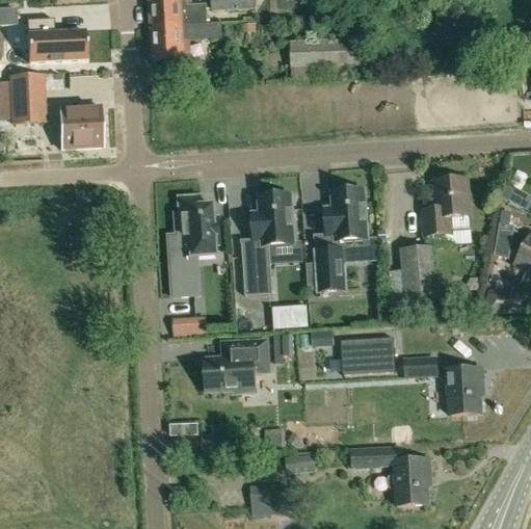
[(149,0),(151,26),(206,22),(205,2),(186,4),(185,0),(149,0)]
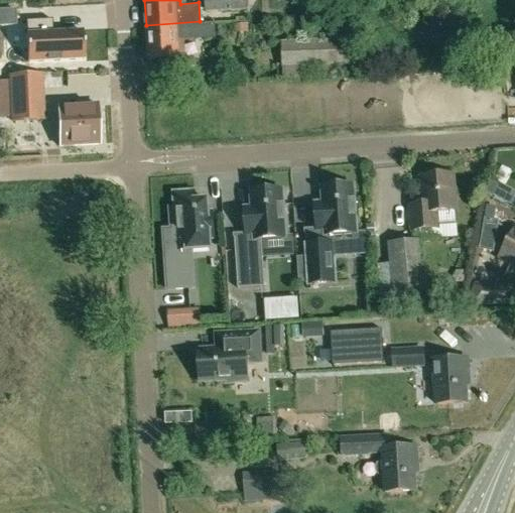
[(245,7),(244,0),(203,0),(205,10),(245,7)]
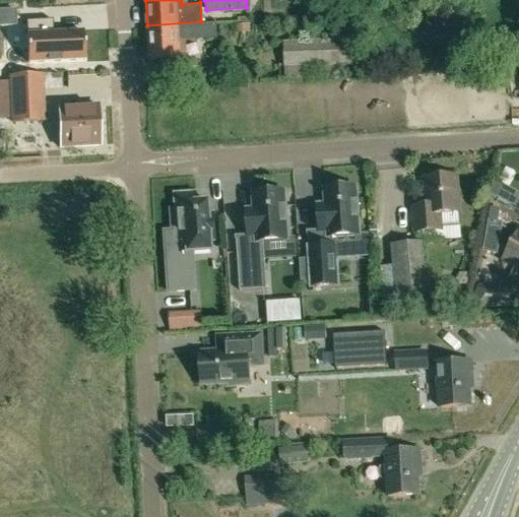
[(52,18),(25,19),(27,61),(84,58),(82,30),(53,31),(52,18)]
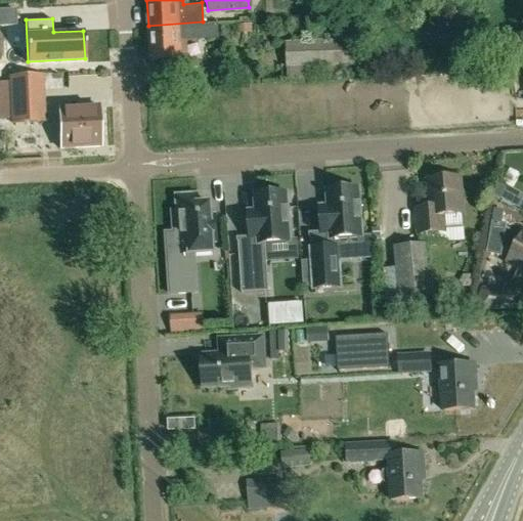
[(218,20),(203,22),(148,26),(150,64),(181,63),(180,43),(219,41),(218,20)]
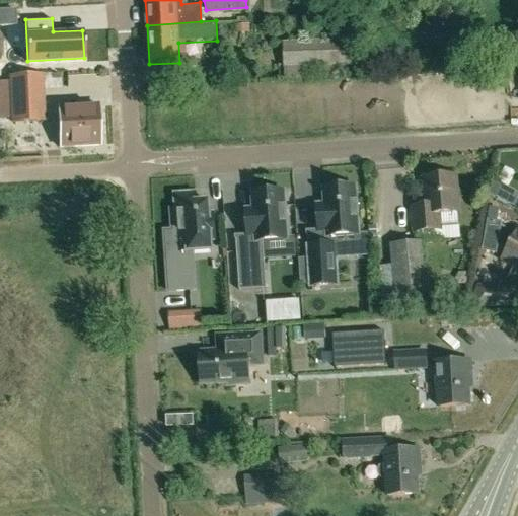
[(309,65),(320,64),(320,74),(338,74),(338,64),(354,63),(354,37),(282,39),(284,77),(309,76),(309,65)]
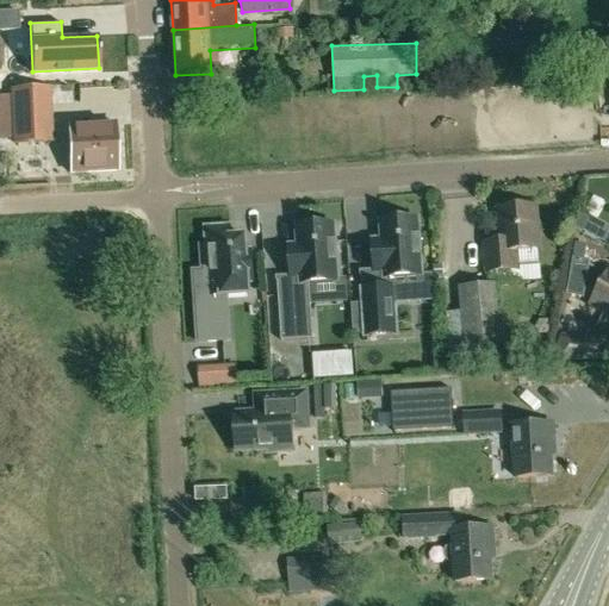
[(51,139),(49,83),(8,86),(11,141),(51,139)]
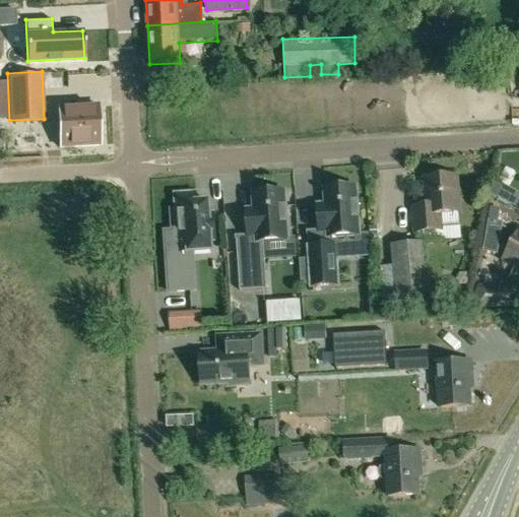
[(58,106),(60,143),(99,141),(96,104),(58,106)]
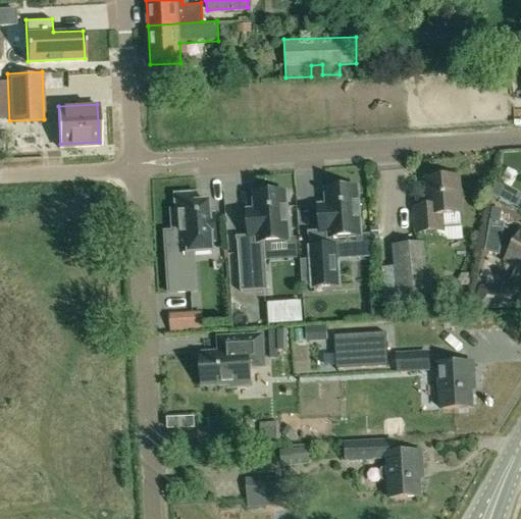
[(428,203),(414,205),(416,230),(417,241),(425,240),(425,242),(460,239),(458,210),(460,210),(457,173),(426,176),(428,203)]
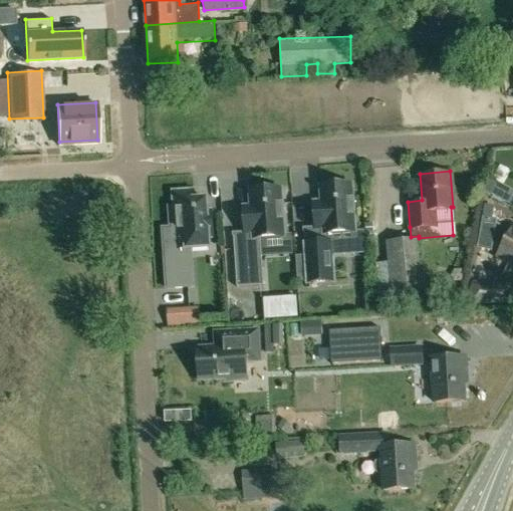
[(315,226),(303,227),(307,280),(333,278),(330,232),(354,230),(351,183),(340,184),(340,179),(324,180),(324,185),(320,185),(321,200),(314,200),(315,226)]
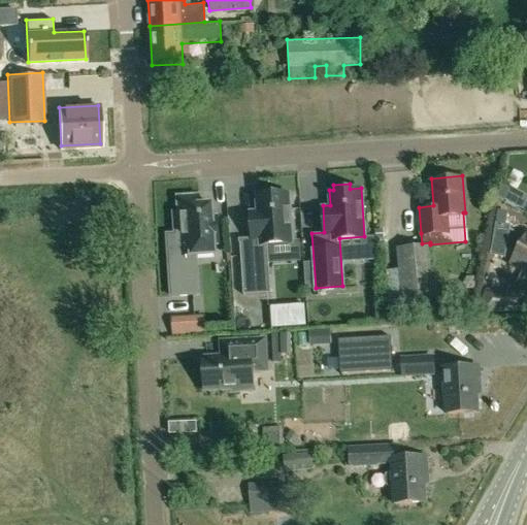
[(211,199),(199,200),(198,190),(177,191),(178,207),(173,207),(174,228),(165,228),(167,289),(195,288),(194,250),(213,249),(212,238),(218,238),(217,211),(211,211),(211,199)]
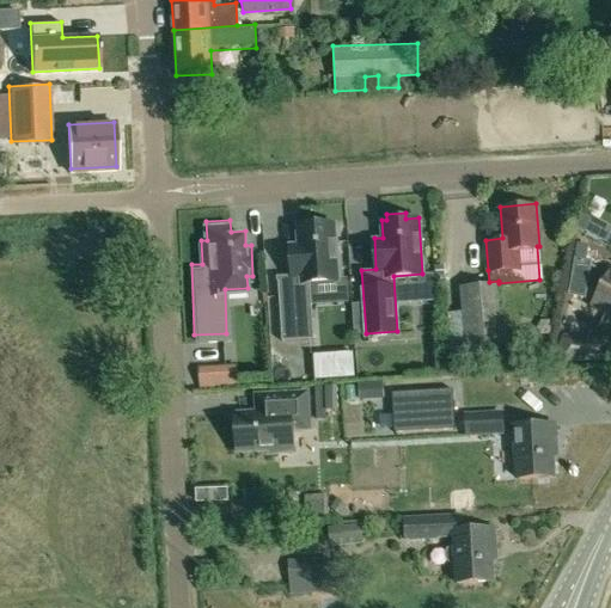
[(309,282),(337,281),(334,225),(321,226),(319,220),(300,221),(301,227),(297,227),(298,245),(288,245),(291,276),(276,277),(281,341),(312,338),(309,282)]
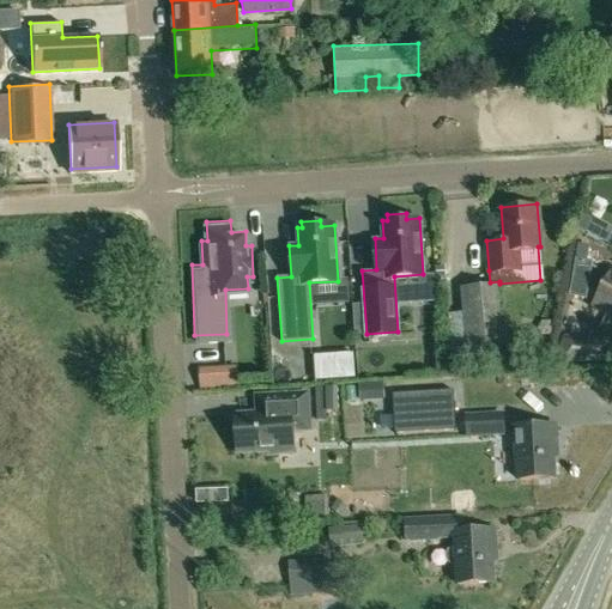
[(611,269),(594,302),(611,311),(611,269)]
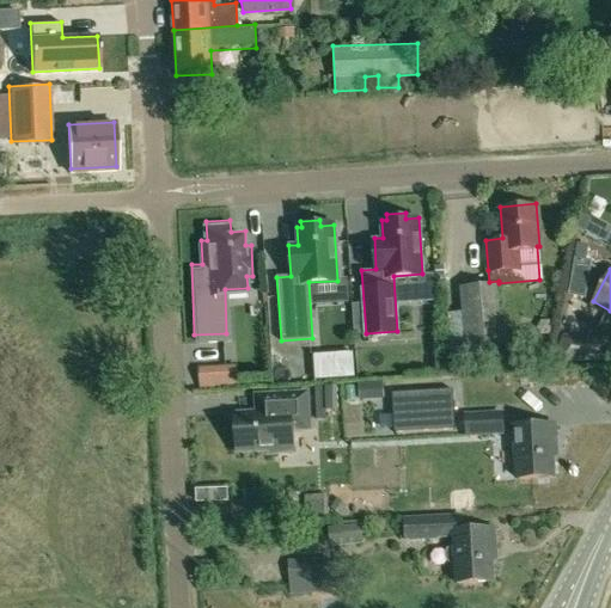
[(489,282),(459,284),(464,348),(505,344),(499,283),(499,281),(489,282)]
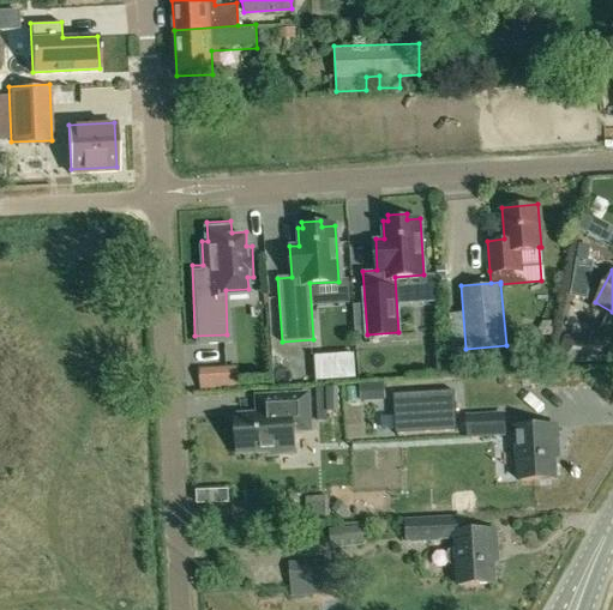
[(584,336),(562,337),(557,361),(581,362),(584,336)]
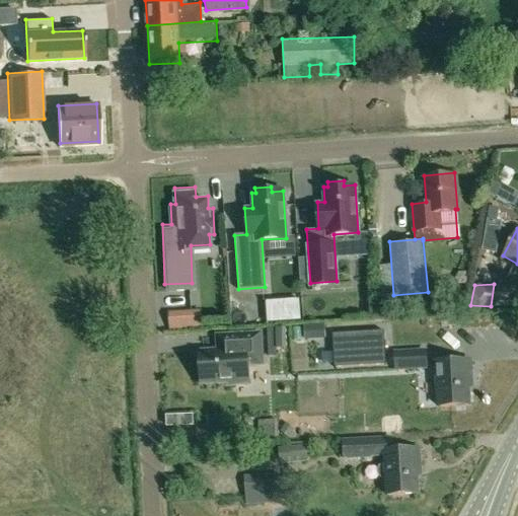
[(298,297),(265,299),(266,320),(299,318),(298,297)]
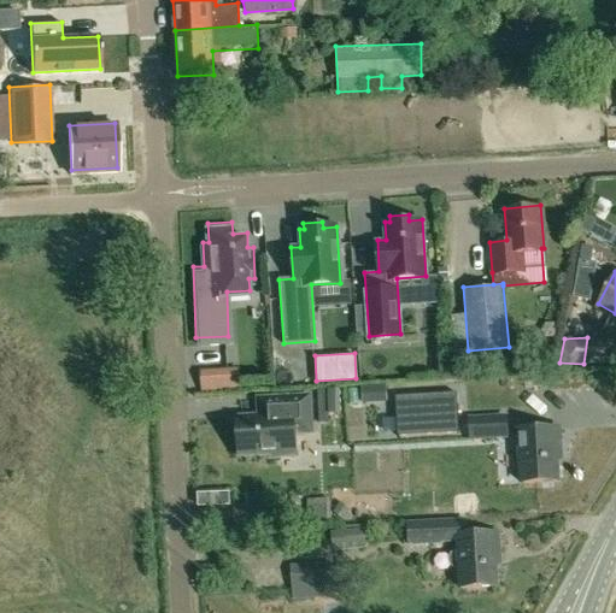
[(361,401),(386,400),(386,382),(359,384),(361,401)]
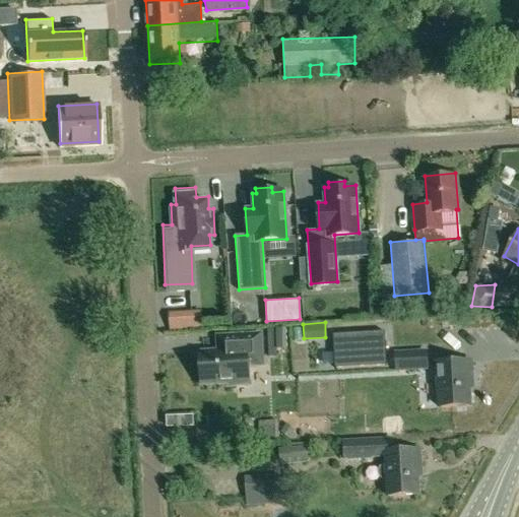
[(384,329),(332,332),(334,366),(386,363),(384,329)]
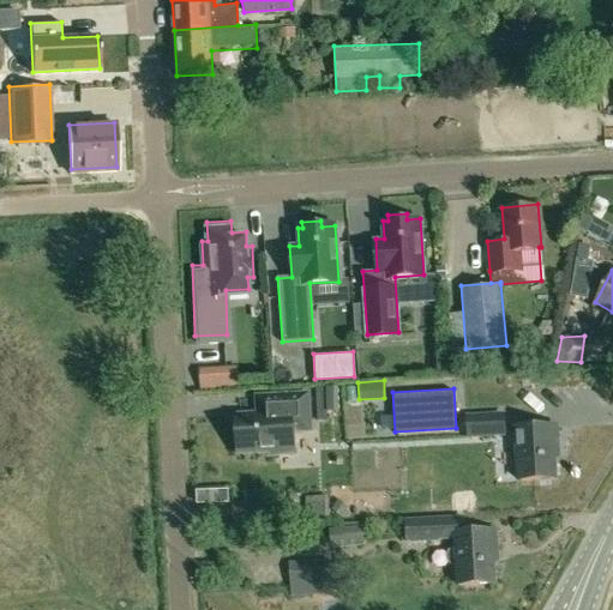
[(236,414),(238,450),(269,448),(270,452),(293,451),(292,422),(308,421),(307,392),(257,394),(258,412),(236,414)]
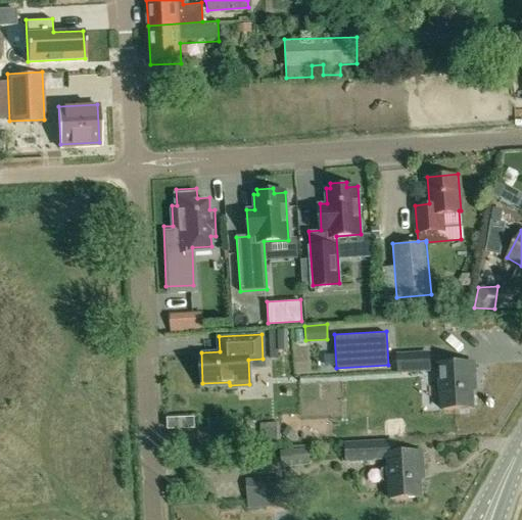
[(430,370),(429,348),(394,350),(396,372),(430,370)]
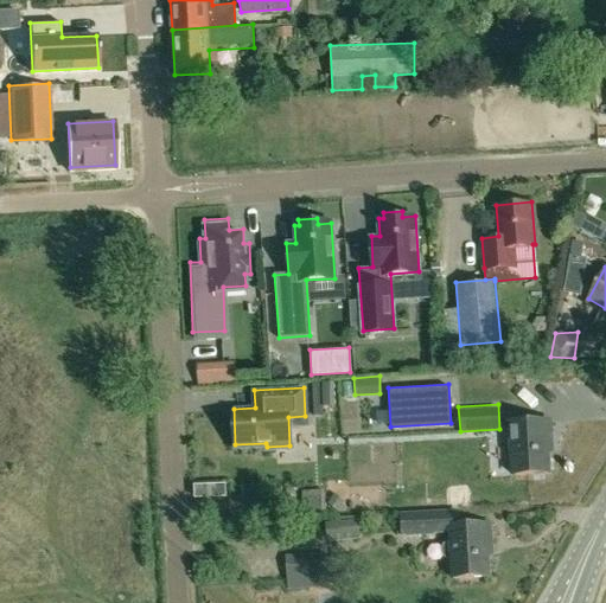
[(548,418),(509,421),(512,472),(547,470),(546,438),(549,438),(548,418)]
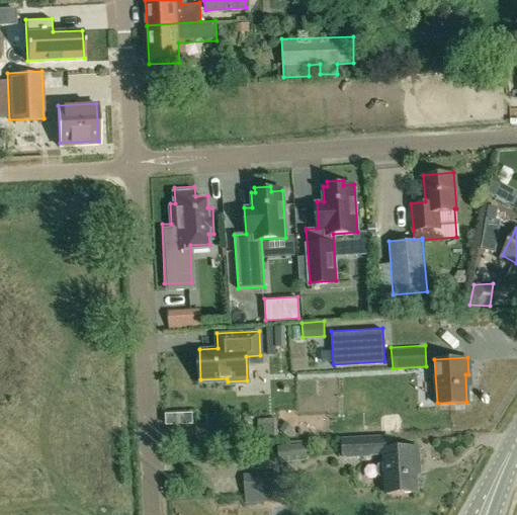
[(241,415),(232,416),(233,436),(242,435),(241,415)]
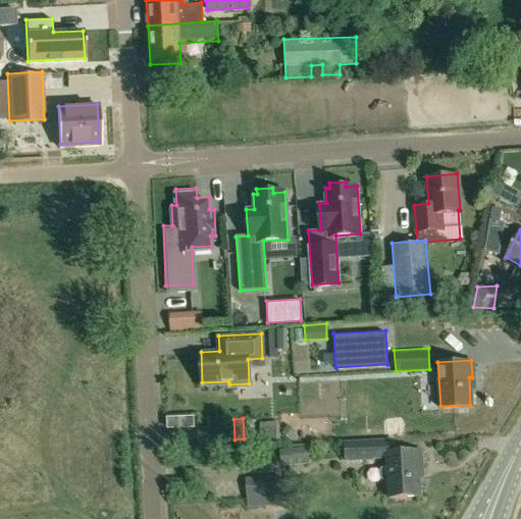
[(383,479),(387,479),(387,496),(418,494),(417,466),(420,466),(419,450),(396,451),(395,436),(345,438),(346,458),(377,457),(377,456),(386,455),(386,464),(382,464),(379,468),(378,472),(380,476),(383,479)]
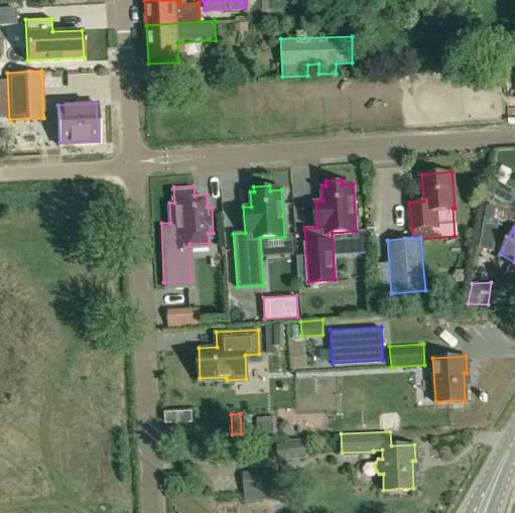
[(276,454),(306,451),(305,439),(275,442),(276,454)]
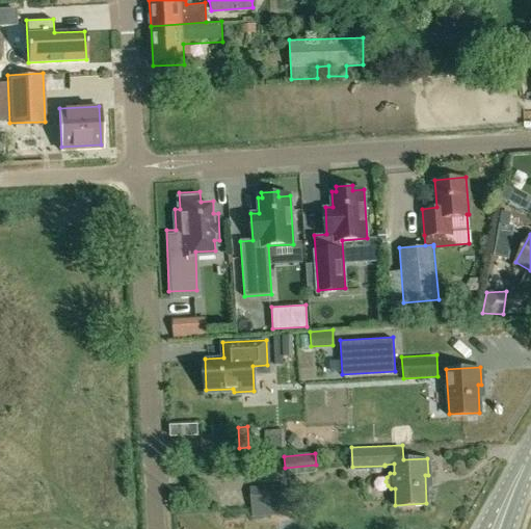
[(286,492),(250,495),(251,513),(287,511),(286,492)]
